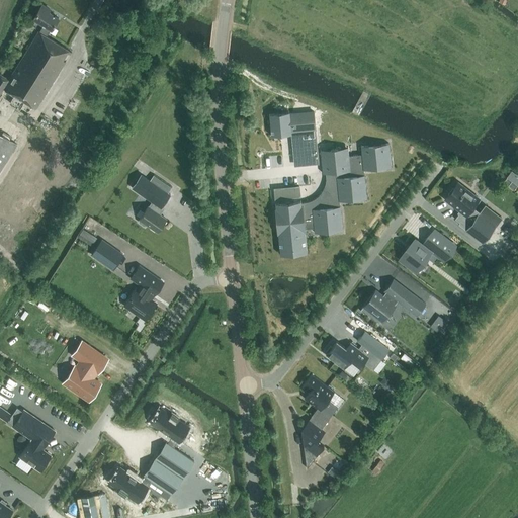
[(71,55),(72,52),(47,36),(51,29),(52,30),(59,18),(49,12),(51,10),(42,4),(33,18),(45,25),(39,32),(9,80),(0,74),(0,94),(4,89),(36,109),(66,62),(63,60),(68,53),(71,55)]
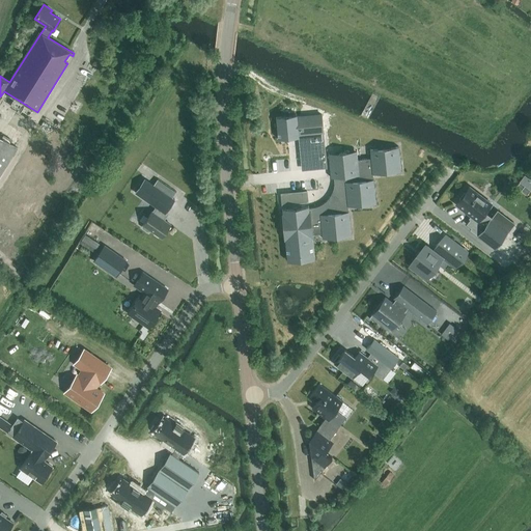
[(297,115),(276,117),(278,139),(298,137),(301,161),(303,166),(309,168),(326,167),(323,132),(322,116),(297,118),(297,115)]
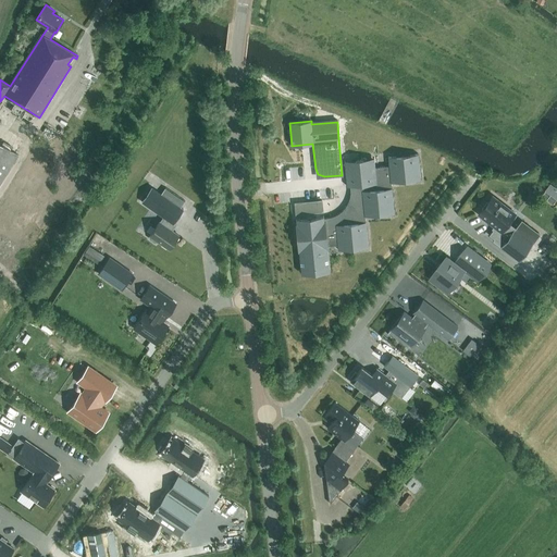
[(0,184),(19,156),(0,144),(0,184)]
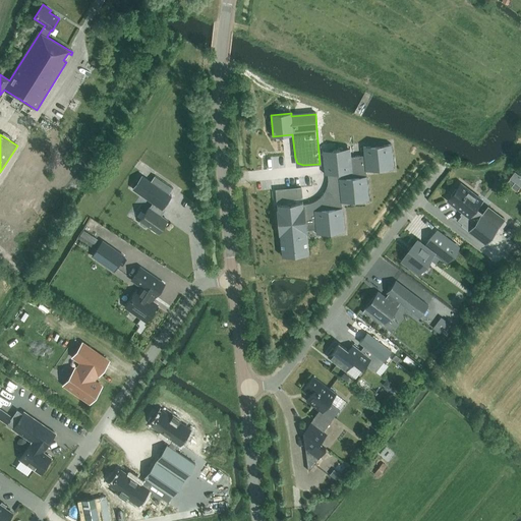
[(369,200),(366,171),(393,168),(391,145),(363,147),(363,156),(350,157),(350,155),(337,150),(335,150),(323,157),(324,174),(328,174),(328,177),(328,180),(328,182),(327,185),(327,188),(325,190),(324,192),(323,195),(321,197),(319,198),(315,200),(313,201),(311,203),(308,204),(305,205),(302,205),(302,203),(277,205),(282,256),(308,254),(306,231),(319,229),(319,234),(344,232),(342,203),(369,200)]
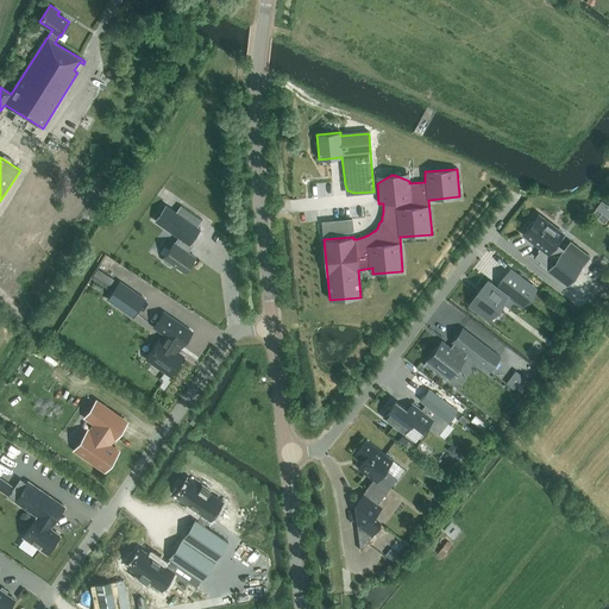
[(608,205),(602,200),(596,207),(608,217),(608,205)]
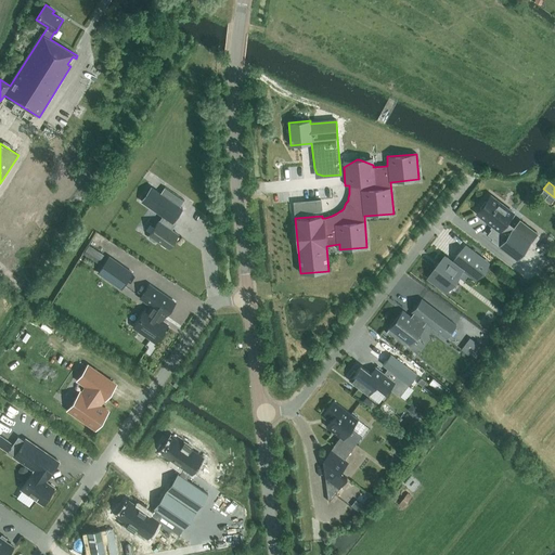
[(182,208),(160,193),(152,186),(141,201),(163,216),(158,221),(150,234),(150,235),(150,239),(154,241),(156,241),(157,240),(169,248),(178,234),(171,230),(176,223),(173,221),(182,208)]
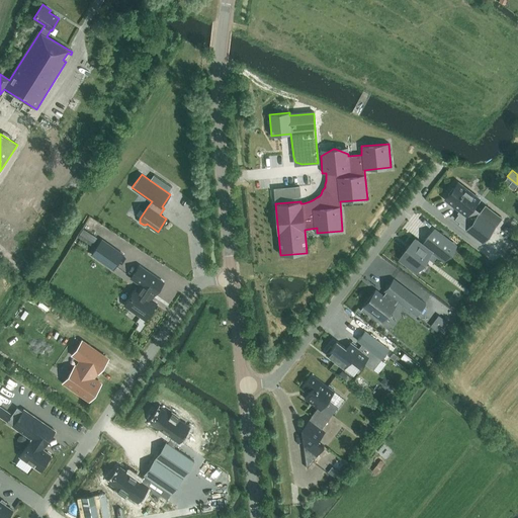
[(457,182),(445,198),(461,210),(455,219),(459,223),(458,224),(483,243),(503,217),(485,203),(479,211),(472,206),(479,198),(457,182)]
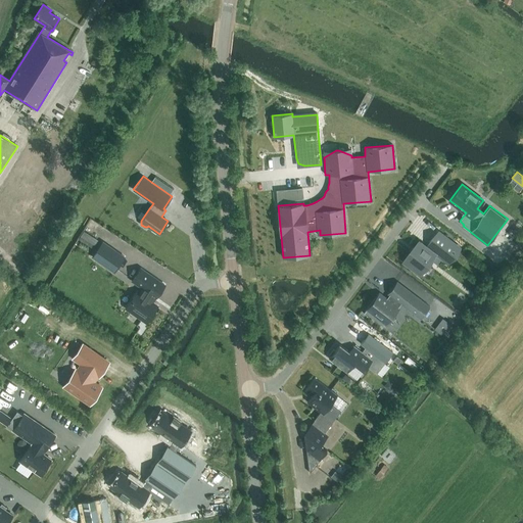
[(299,189),(291,190),(292,200),(299,199),(299,189)]
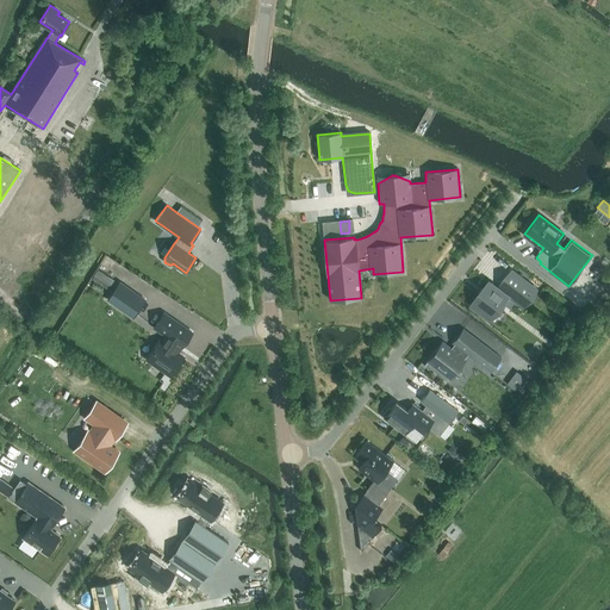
[(114,280),(99,269),(93,279),(109,290),(114,280)]
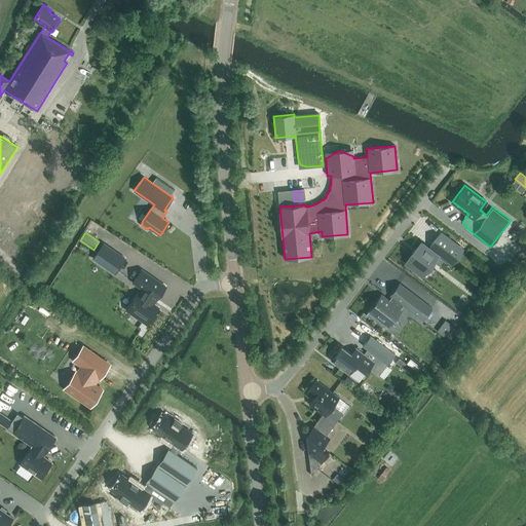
[(419,251),(416,249),(406,262),(422,274),(433,262),(434,263),(441,254),(452,263),(462,250),(441,233),(429,249),(423,245),(419,251)]
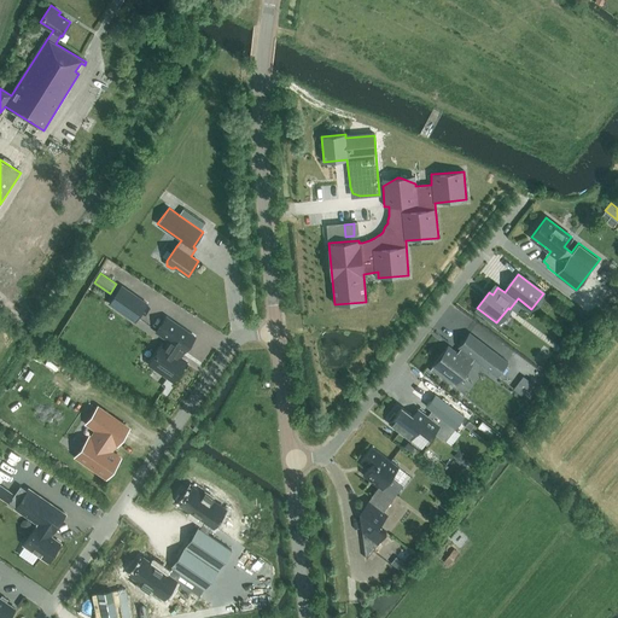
[(136,318),(147,303),(122,286),(110,303),(126,314),(127,312),(136,318)]
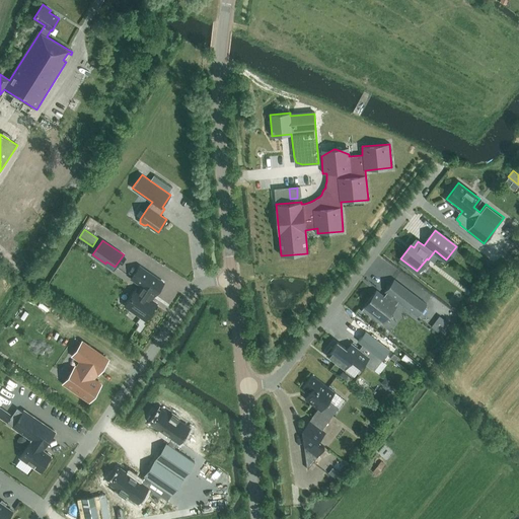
[(140,267),(132,279),(141,285),(137,292),(135,291),(126,304),(146,318),(147,316),(149,317),(152,312),(150,311),(155,304),(150,301),(154,294),(155,295),(163,283),(140,267)]
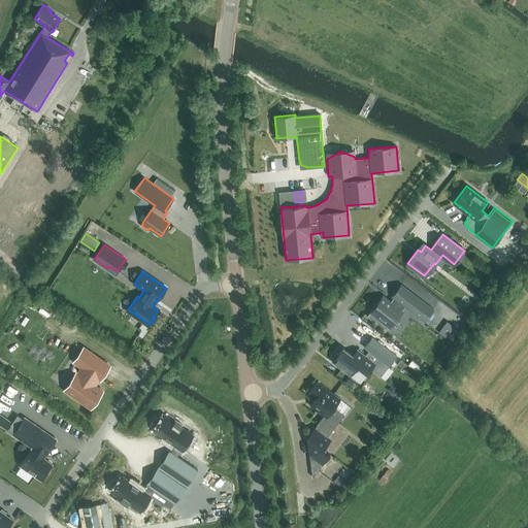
[(371,311),(382,320),(384,318),(396,327),(396,326),(393,324),(402,312),(401,311),(405,306),(425,322),(434,309),(401,284),(396,291),(391,296),(393,297),(390,302),(382,297),(367,316),(368,317),(371,311)]
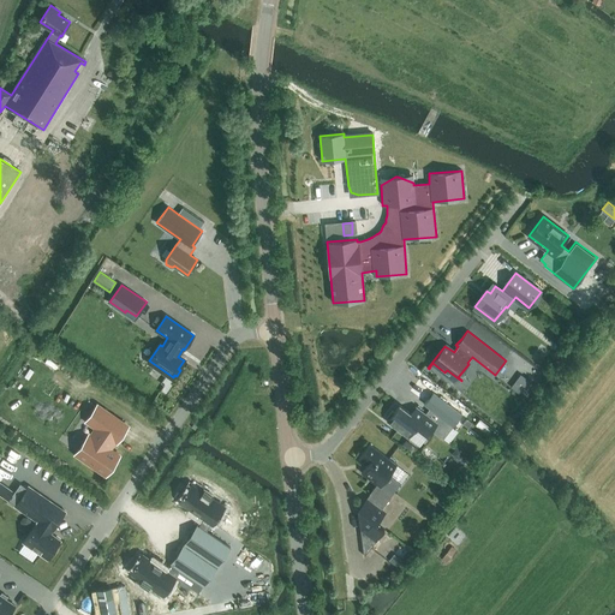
[(530,381),(520,374),(509,387),(519,394),(530,381)]
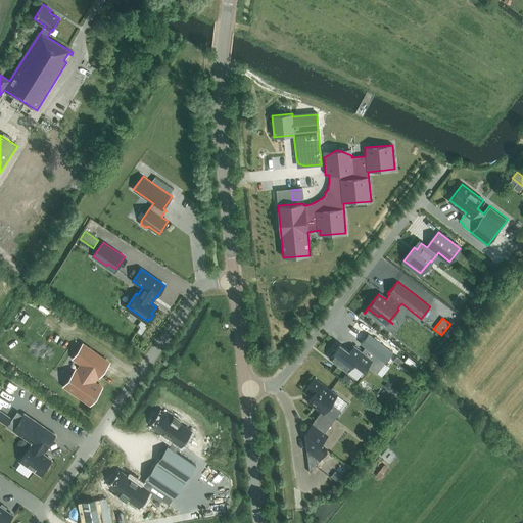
[(415,338),(420,326),(410,322),(405,333),(415,338)]
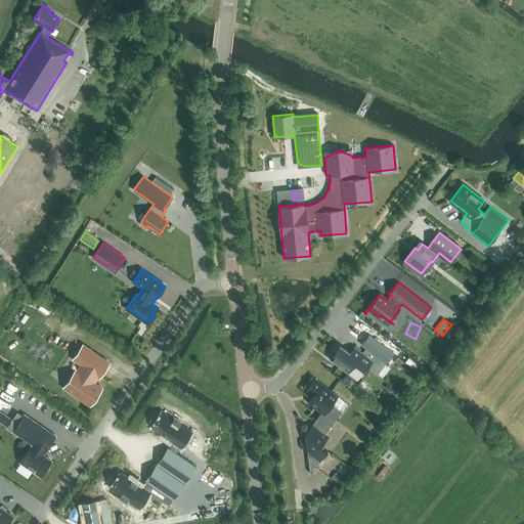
[(369,335),(361,344),(366,348),(386,363),(394,353),(369,335)]
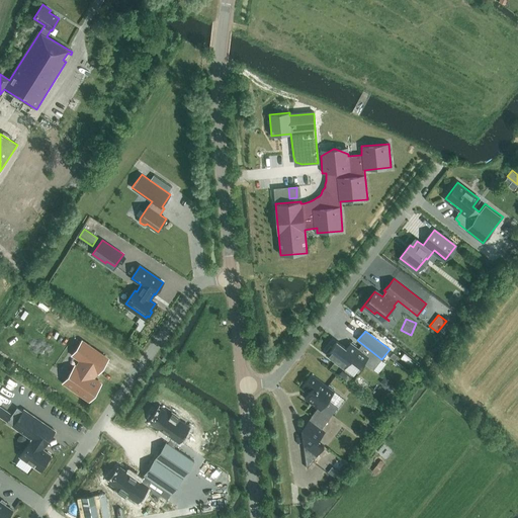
[(107,358),(82,341),(73,354),(82,360),(77,367),(75,366),(64,382),(89,400),(100,383),(92,377),(97,371),(98,371),(107,358)]
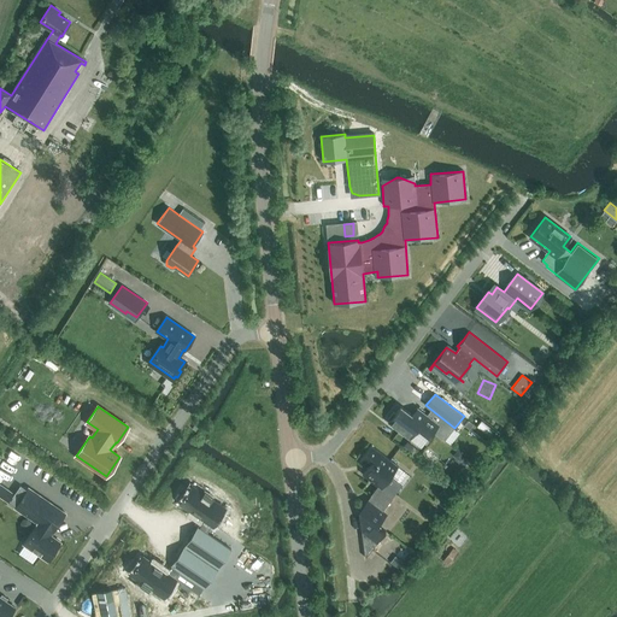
[(391,419),(388,422),(410,439),(418,427),(430,435),(433,432),(445,441),(454,428),(432,410),(427,415),(417,409),(412,415),(401,406),(395,413),(394,412),(389,417),(391,419)]
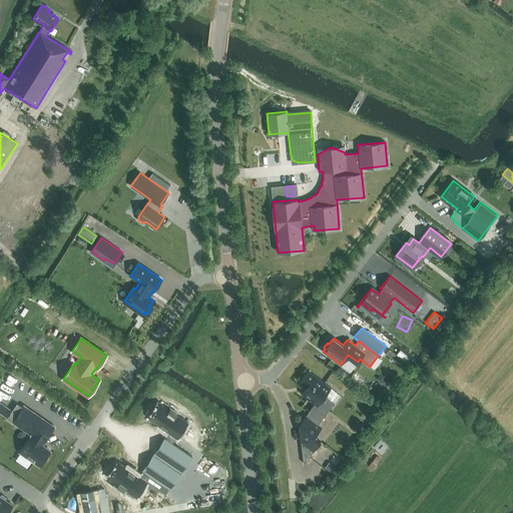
[(320,391),(325,383),(309,370),(300,382),(307,387),(302,394),(315,404),(308,412),(309,412),(299,425),(304,464),(319,444),(321,442),(311,434),(327,413),(317,406),(326,395),(320,391)]
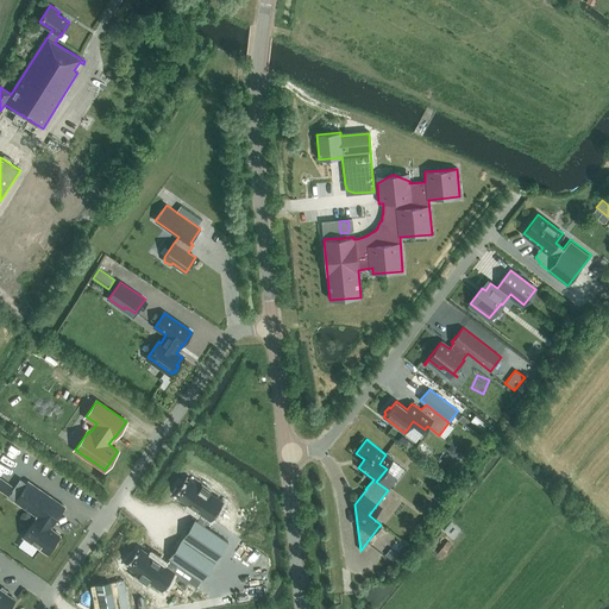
[(456,472),(450,466),(443,473),(449,481),(456,472)]
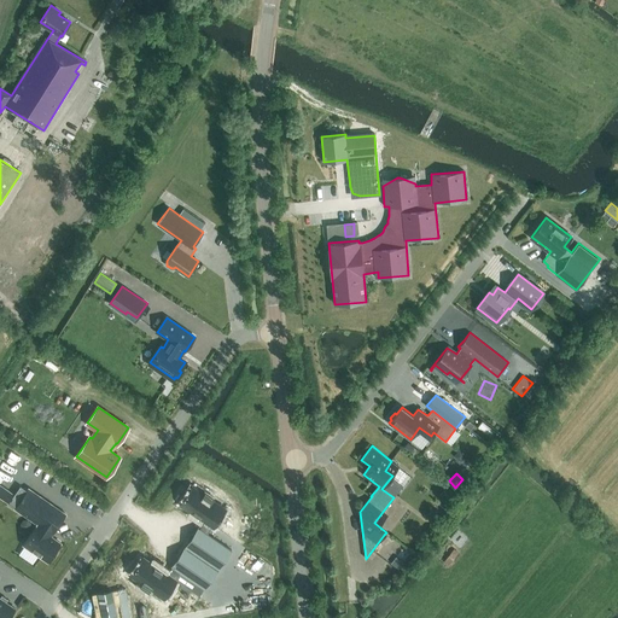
[(15,494),(0,483),(0,496),(9,502),(15,494)]
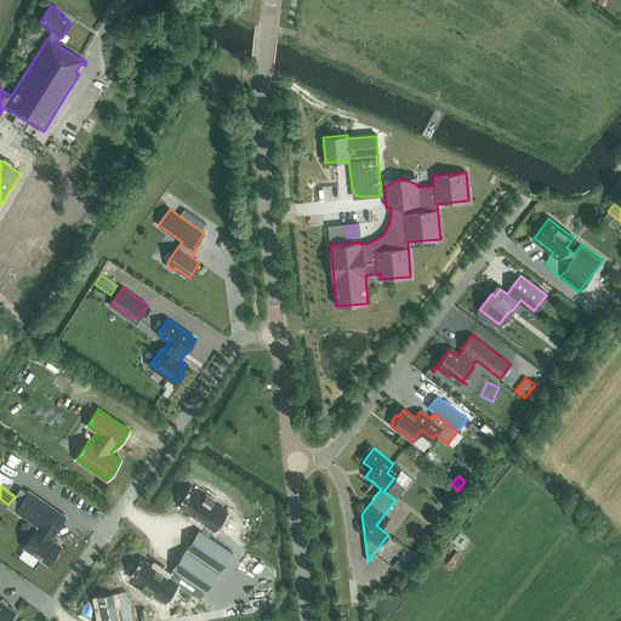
[(450,489),(446,494),(451,499),(456,494),(450,489)]
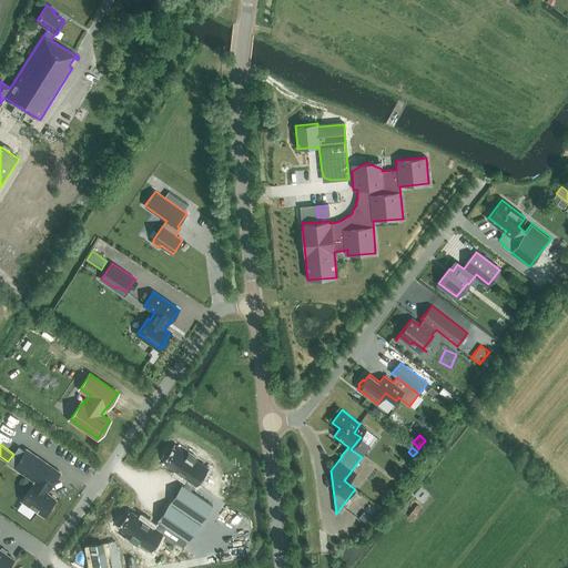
[(47,493),(60,473),(27,449),(14,466),(36,482),(22,500),(44,515),(46,514),(48,513),(52,507),(51,505),(56,499),(47,493)]
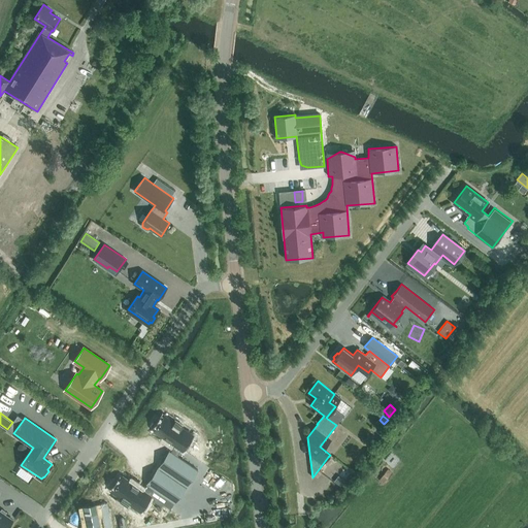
[(165,418),(154,433),(174,448),(170,453),(158,469),(186,489),(198,472),(177,458),(182,452),(182,453),(193,437),(165,418)]
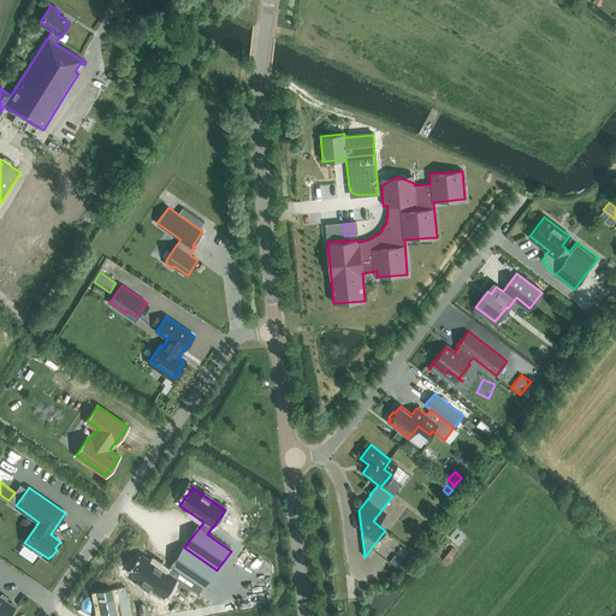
[(457,550),(452,546),(442,560),(446,563),(457,550)]
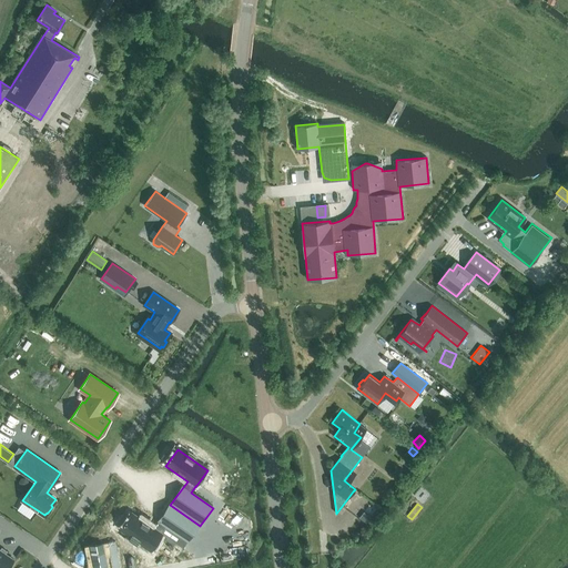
[(132,515),(121,531),(151,553),(162,536),(161,536),(165,529),(188,545),(200,526),(170,505),(158,524),(154,530),(132,515)]
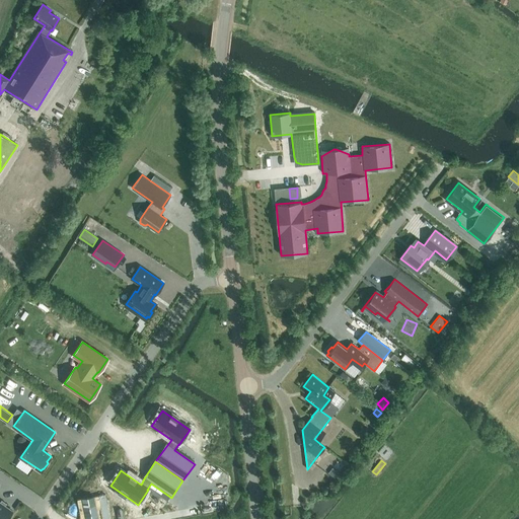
[(0,518),(6,518),(12,511),(0,502),(0,518)]
